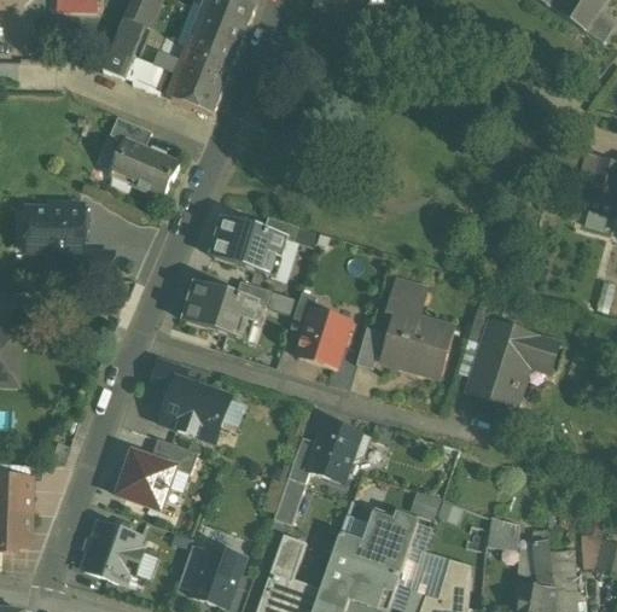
[(50,0),(50,10),(95,10),(95,0),(50,0)]
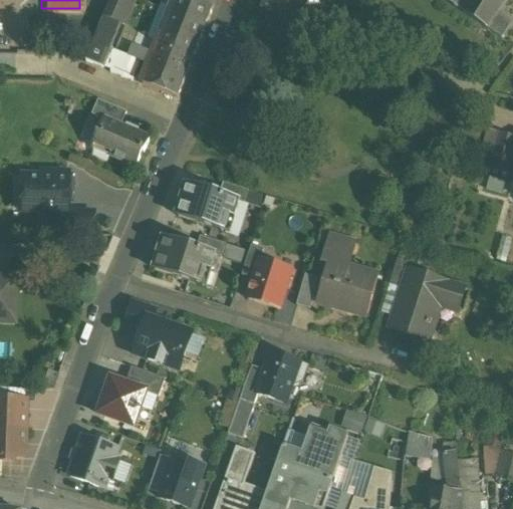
[(107,0),(84,57),(102,64),(102,63),(109,45),(129,0),(107,0)]
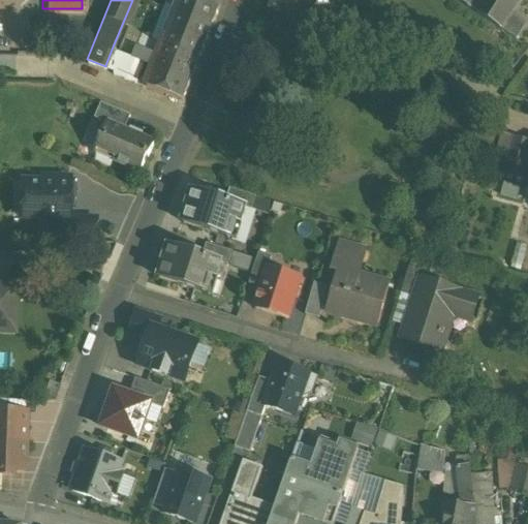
[(165,0),(150,39),(151,39),(160,43),(178,0),(165,0)]
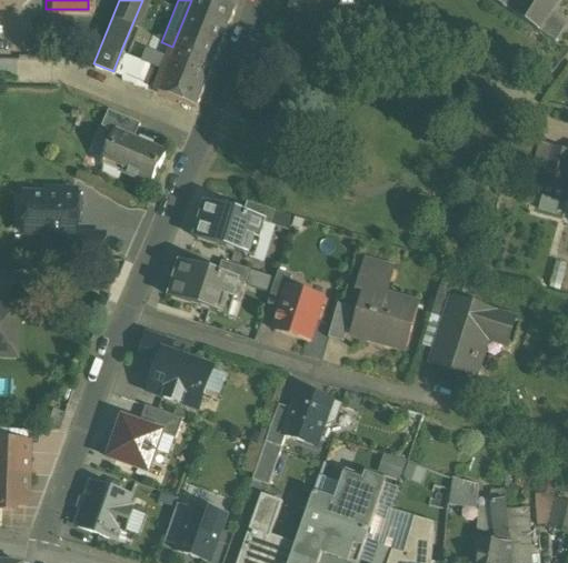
[(235,4),(223,0),(191,0),(172,47),(211,62),(235,4)]
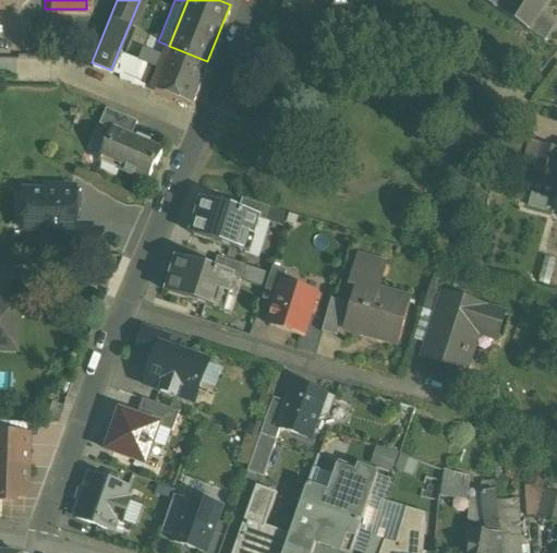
[(288,0),(286,5),(303,13),(315,17),(313,23),(309,34),(323,39),(329,23),(323,21),(330,0),(288,0)]
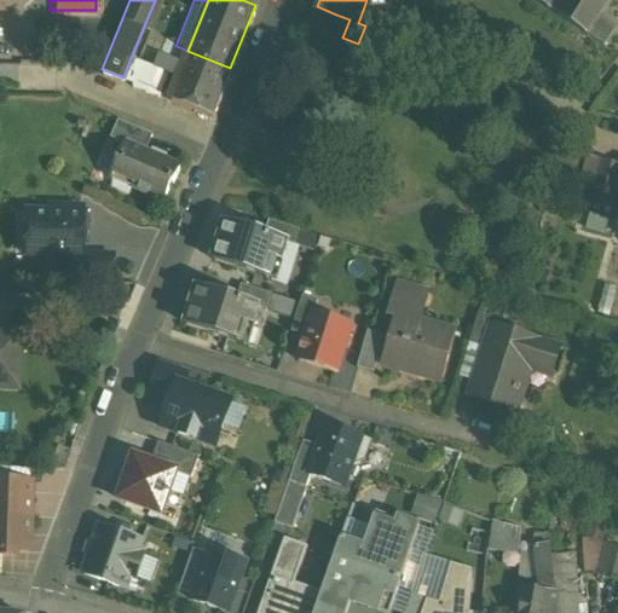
[(542,0),(548,4),(547,5),(558,12),(559,10),(560,7),(565,1),(562,0),(542,0)]
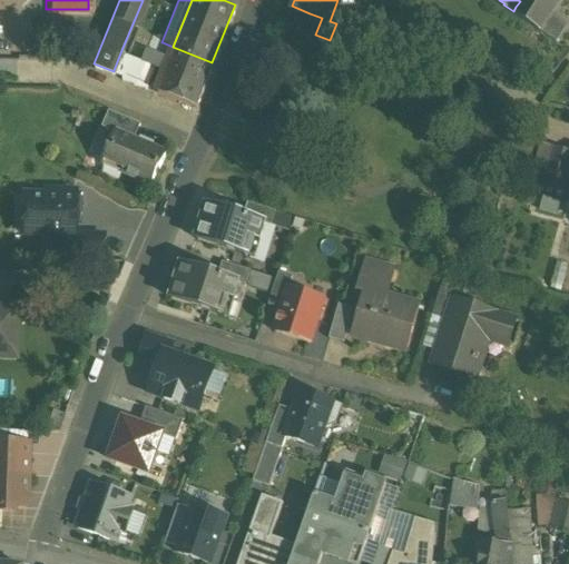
[(521,0),(520,1),(516,7),(540,23),(549,10),(556,0),(521,0)]
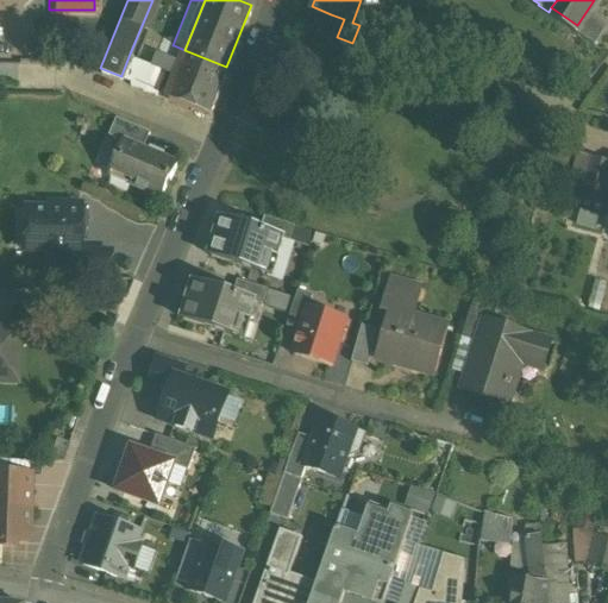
[(605,23),(587,11),(577,25),(575,29),(593,39),(605,23)]
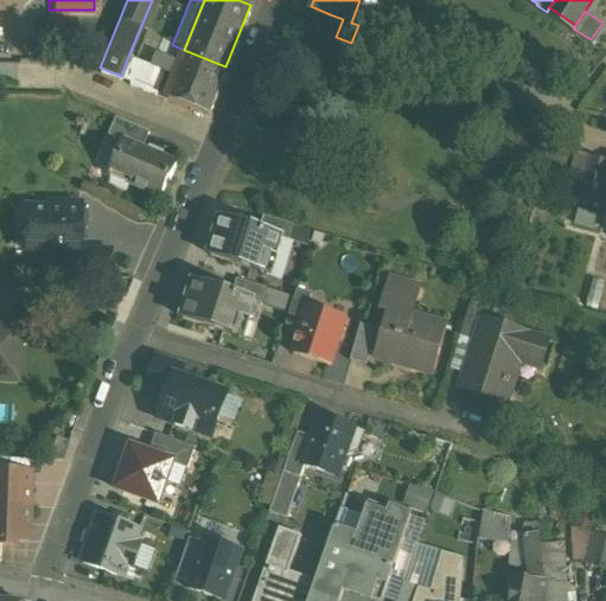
[(343,19),(330,14),(327,20),(340,25),(343,19)]
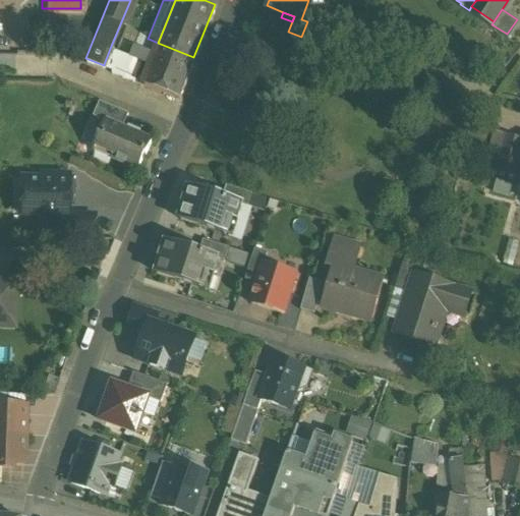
[(116,48),(116,49),(118,50),(119,50),(130,54),(134,44),(139,33),(126,23),(116,48)]
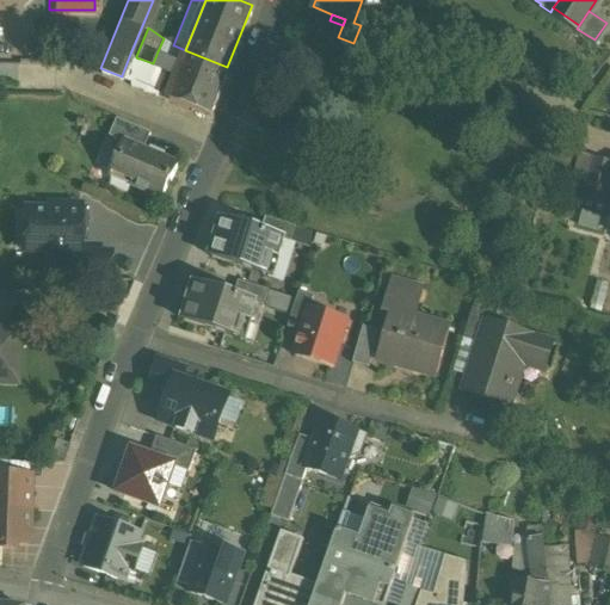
[(173,45),(164,38),(158,51),(182,61),(185,50),(174,45),(173,45)]
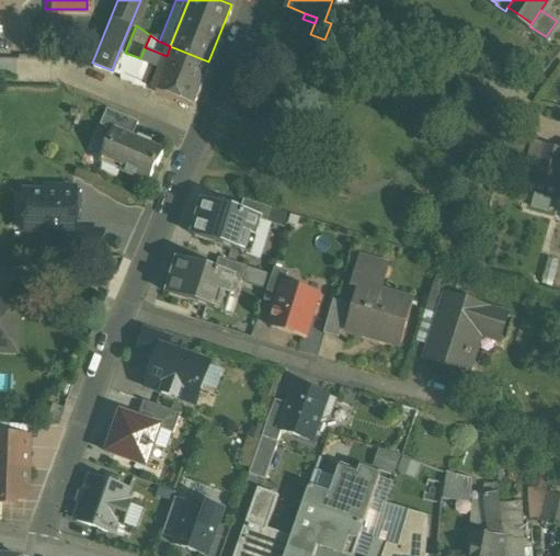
[(208,61),(170,46),(162,68),(155,88),(192,103),(208,61)]
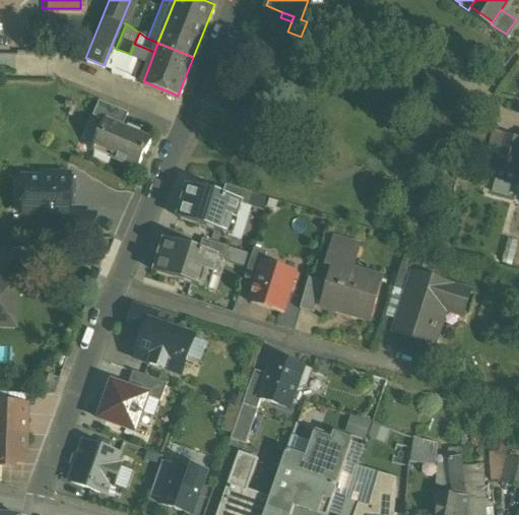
[(154,52),(134,44),(130,54),(140,59),(150,63),(154,52)]
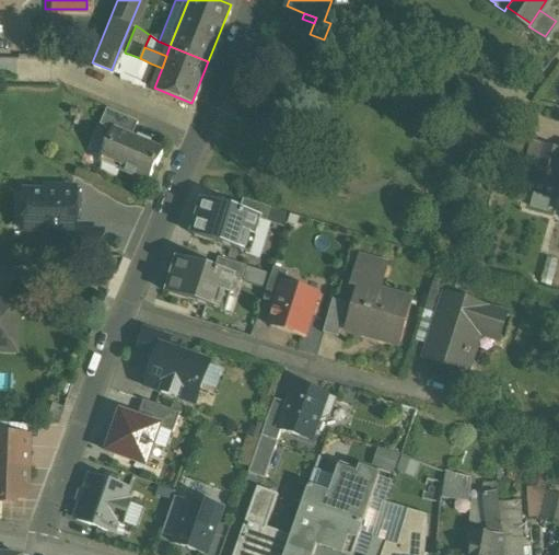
[(119,49),(112,69),(119,72),(127,54),(125,53),(125,51),(119,49)]
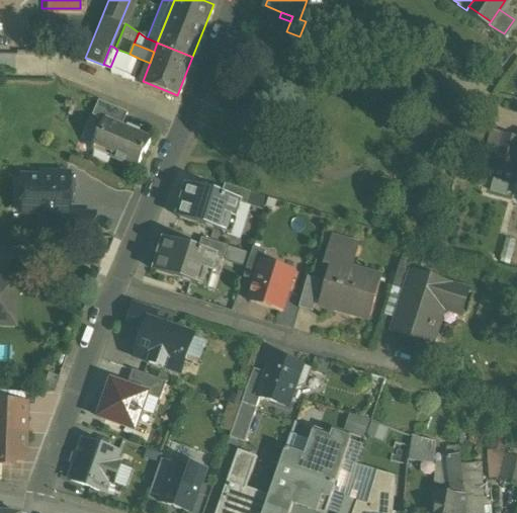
[(130,54),(118,50),(117,50),(110,67),(110,70),(132,79),(140,59),(130,54)]
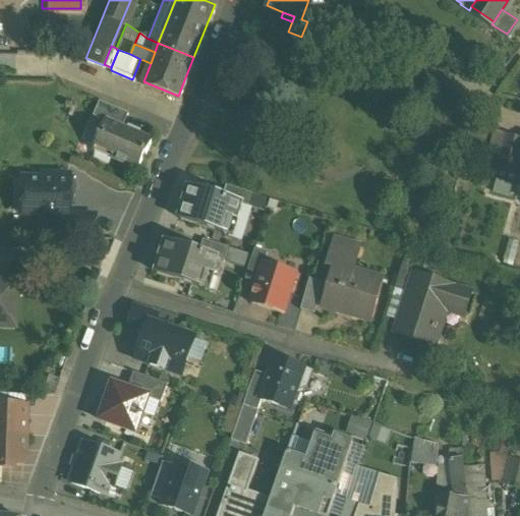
[(127,110),(99,98),(92,113),(104,118),(104,116),(121,123),(127,110)]
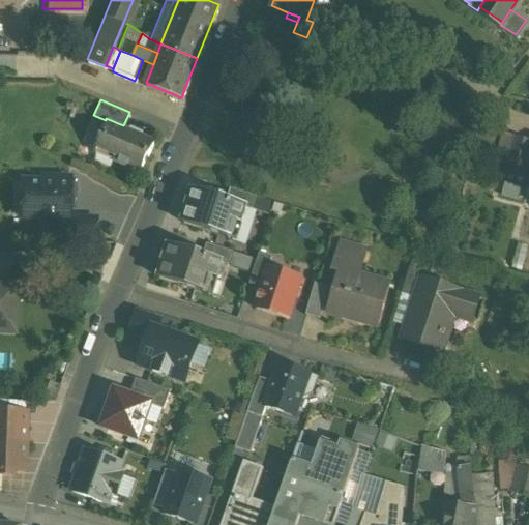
[(123,125),(106,118),(106,120),(95,144),(115,152),(113,157),(139,169),(146,154),(147,154),(154,139),(123,125)]
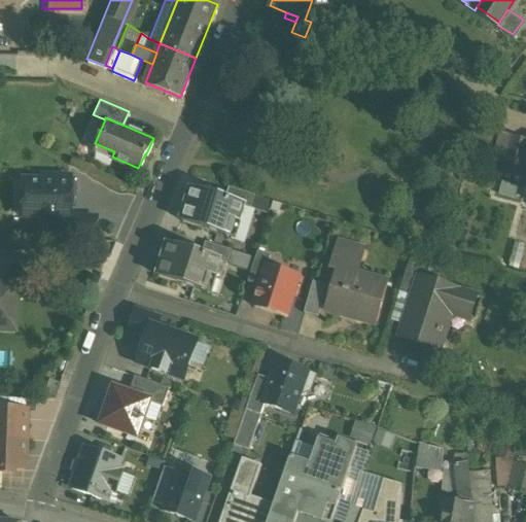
[(499,129),(489,166),(501,170),(512,133),(499,129)]
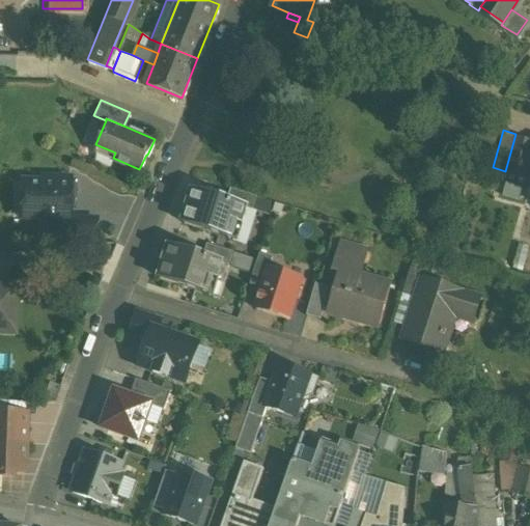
[(529,149),(529,137),(515,134),(505,171),(523,175),(529,149)]
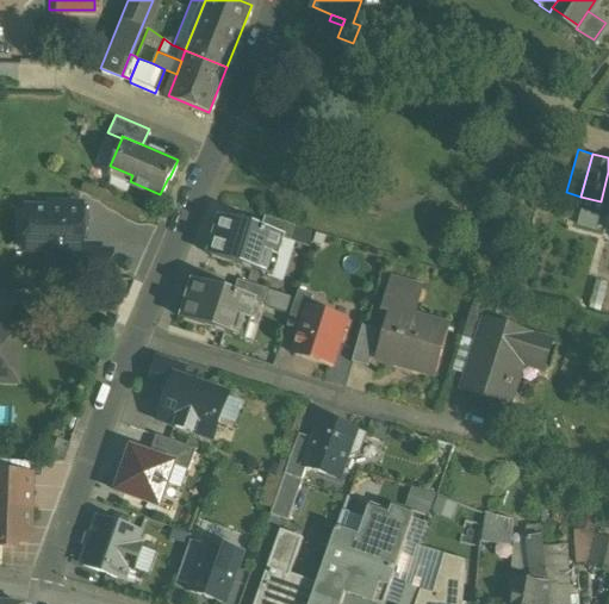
[(45,205),(28,205),(26,247),(47,248),(47,249),(58,249),(58,248),(68,248),(76,249),(76,246),(78,220),(82,220),(82,206),(78,206),(78,201),(45,200),(45,205)]
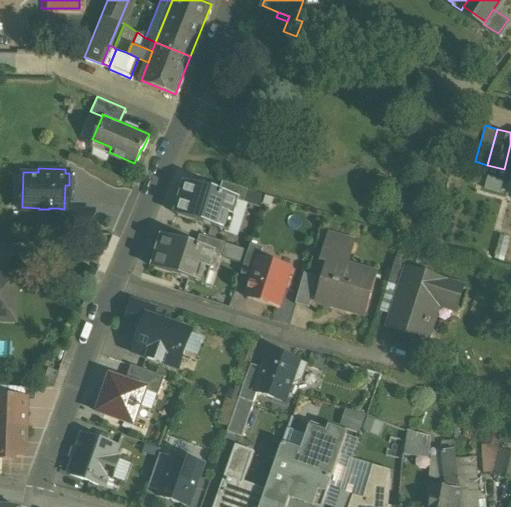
[(218,190),(183,179),(178,195),(181,198),(176,212),(224,227),(229,212),(233,213),(238,198),(238,196),(218,190)]
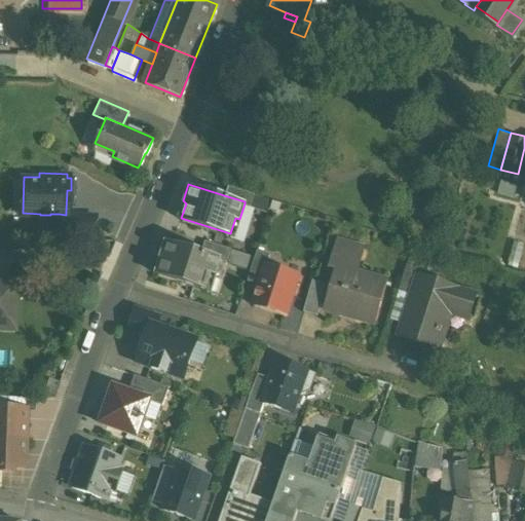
[(253,192),(227,184),(224,195),(245,201),(245,203),(250,205),(253,192)]
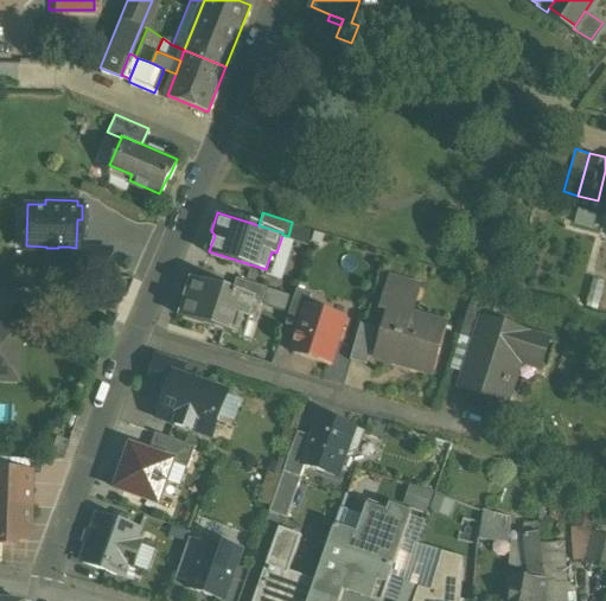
[(108,245),(76,244),(76,248),(68,247),(67,273),(108,274),(108,245)]
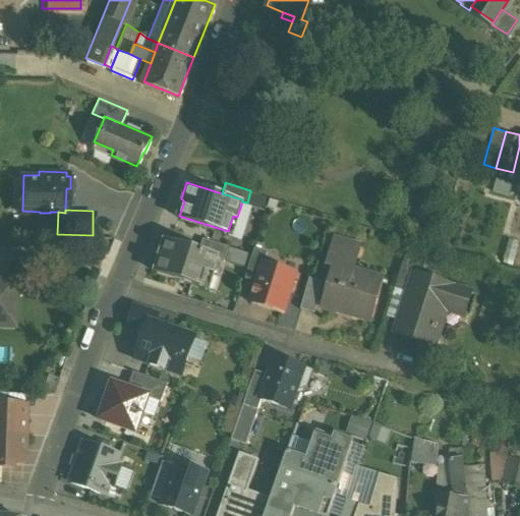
[(228,244),(203,236),(198,248),(219,254),(219,255),(224,256),(228,244)]
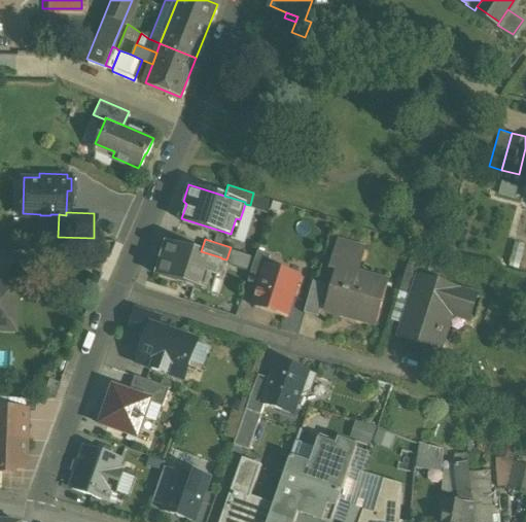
[(357,245),(337,239),(327,267),(335,269),(336,265),(350,269),(352,263),(351,263),(357,245)]
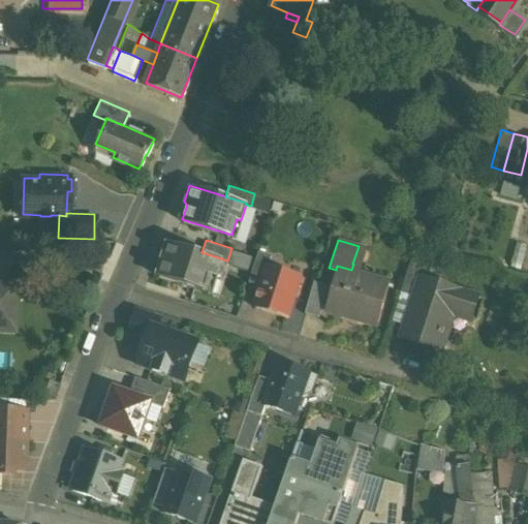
[(202,252),(165,241),(160,256),(163,259),(159,275),(208,290),(213,275),(217,276),(222,259),(222,258),(202,252)]
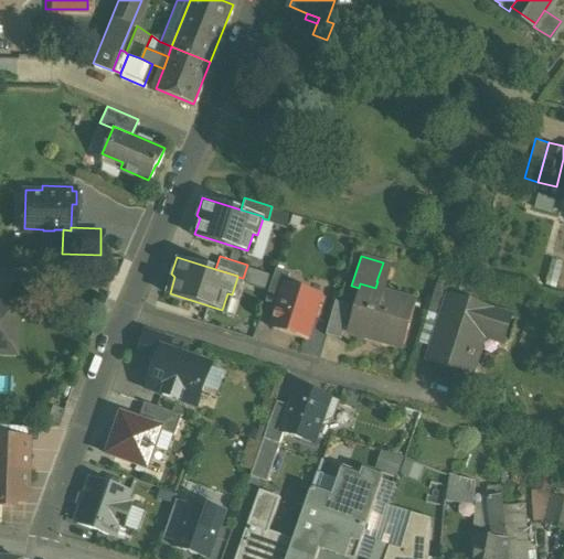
[(275,266),(265,299),(277,302),(284,282),(285,282),(289,270),(275,266)]
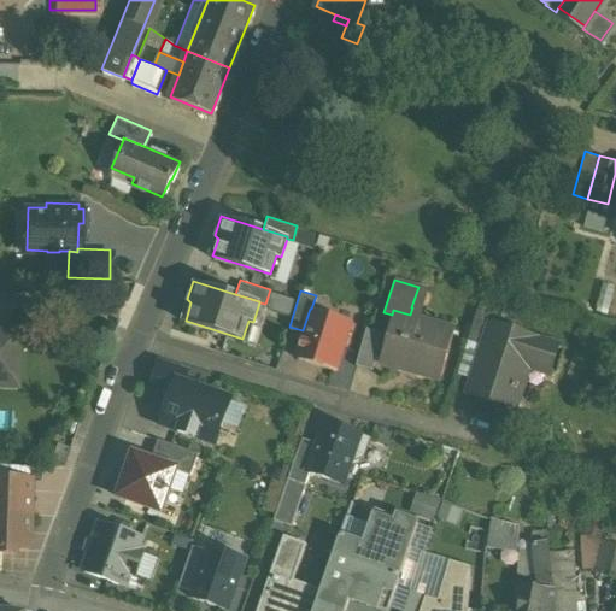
[(311,309),(310,309),(303,330),(295,354),(334,368),(350,321),(311,309)]
